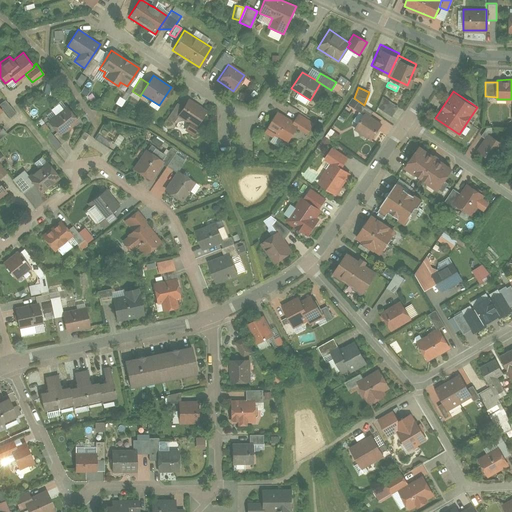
[(120,107),(124,100),(118,96),(114,103),(120,107)]
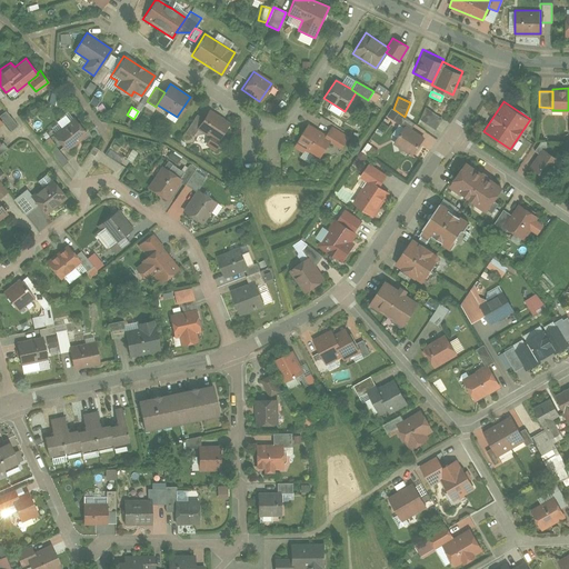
[(426,108),(421,120),(436,130),(442,119),(426,108)]
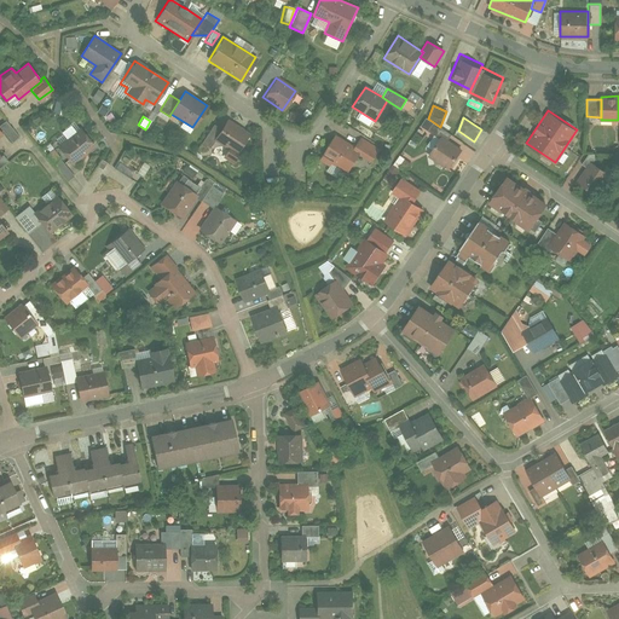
[(441,137),(446,140),(450,134),(440,127),(428,119),(426,119),(421,126),(439,139),(441,137)]
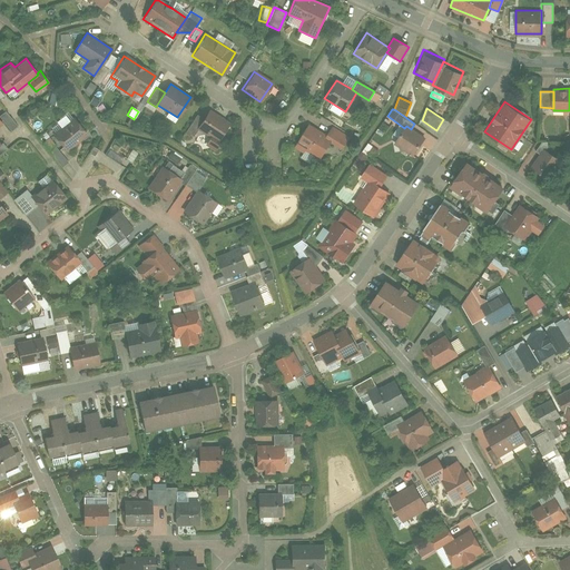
[(6,110),(0,114),(0,117),(10,131),(17,126),(6,110)]
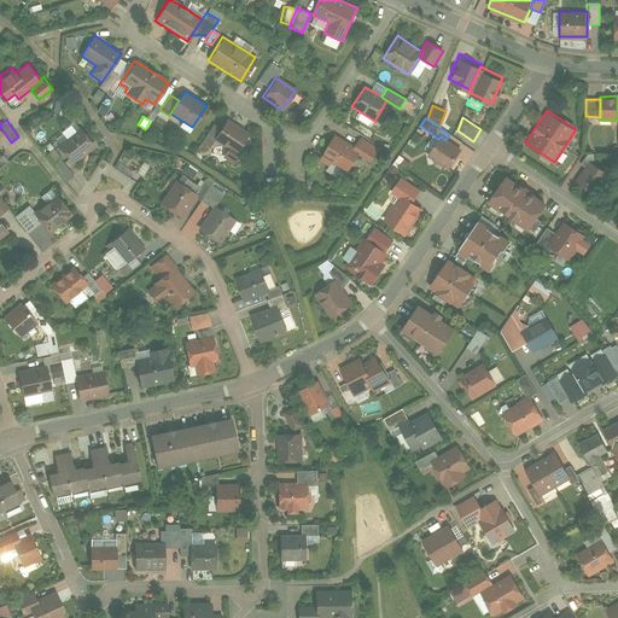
[(221,129),(215,140),(228,149),(223,156),(233,162),(239,153),(235,152),(248,134),(227,121),(221,129)]
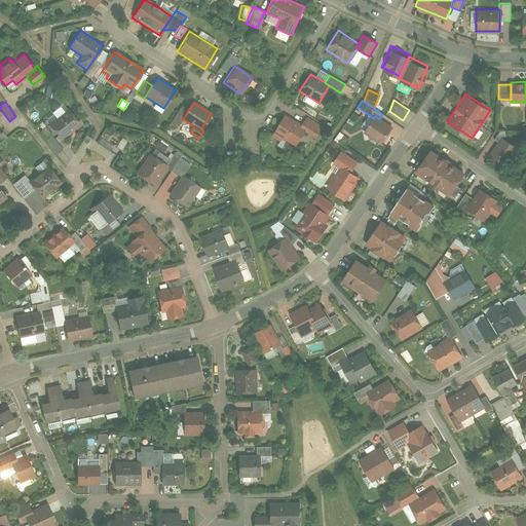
[(183,119),(188,110),(181,106),(172,121),(178,125),(183,119)]
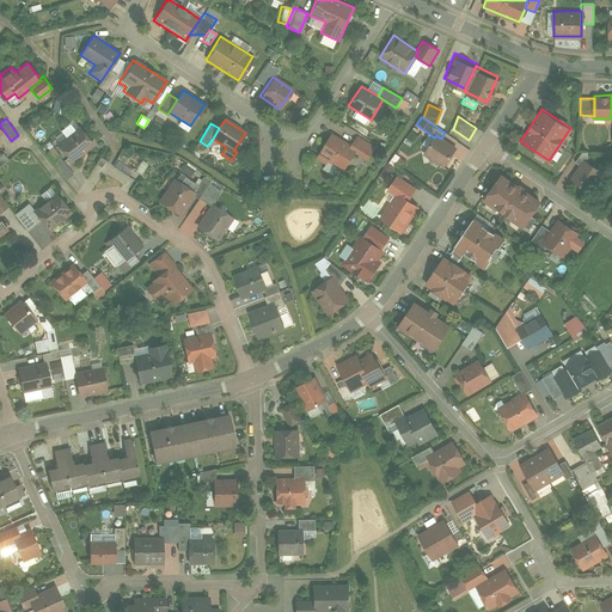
[(78,127),(56,144),(72,161),(92,144),(78,127)]
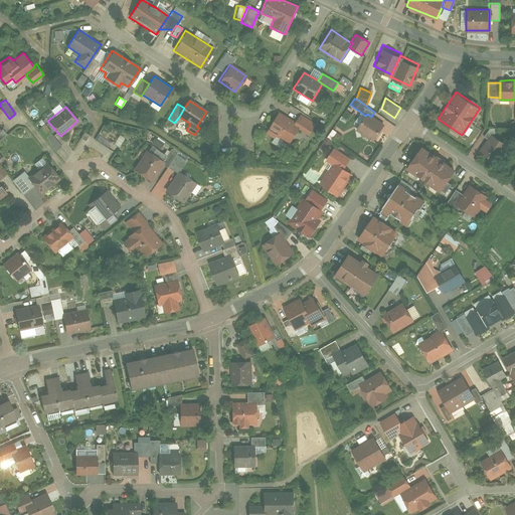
[(279,113),(266,133),(274,138),(276,135),(288,142),(298,127),(299,126),(295,123),(279,113)]
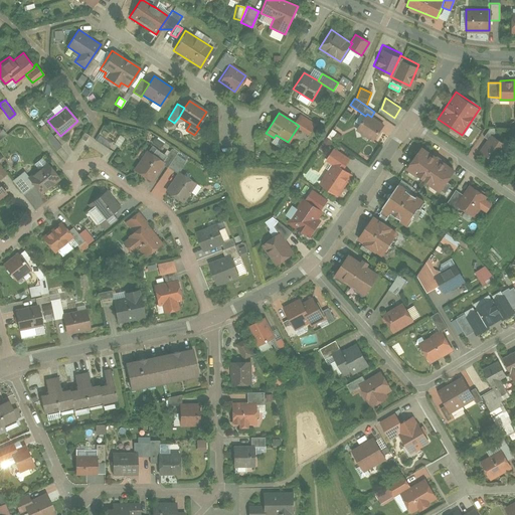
[(365,116),(356,130),(372,141),(383,125),(371,117),(367,114),(365,116)]
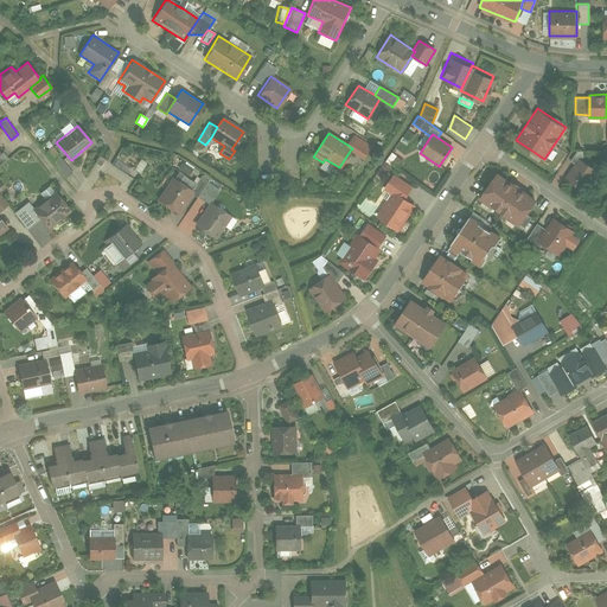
[(353,135),(347,145),(352,148),(351,149),(364,158),(371,147),(353,135)]
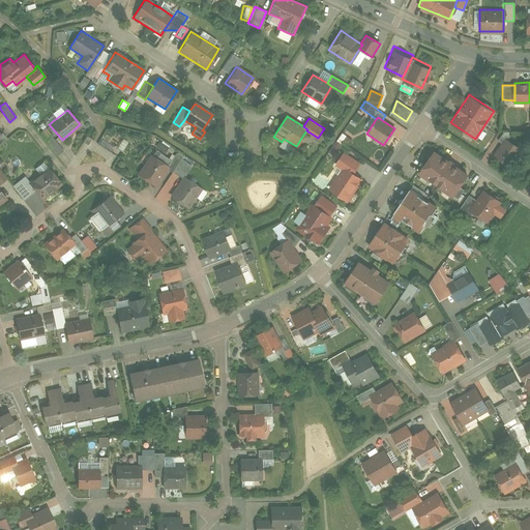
[(38,133),(45,141),(51,136),(52,135),(46,127),(38,133)]
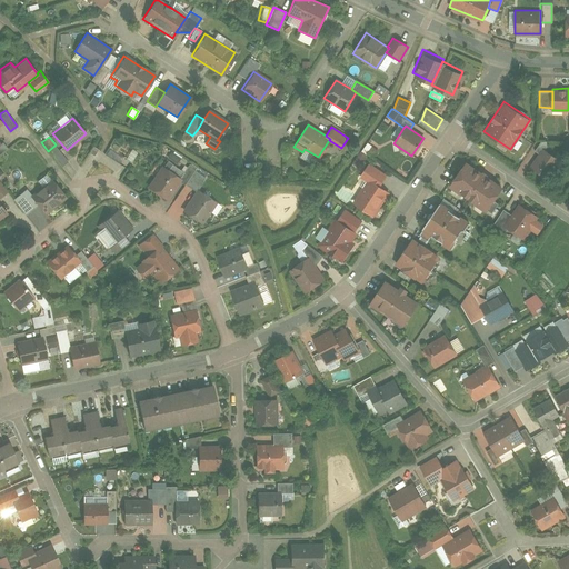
[(535,151),(539,153),(541,149),(543,150),(550,142),(542,141),(535,151)]
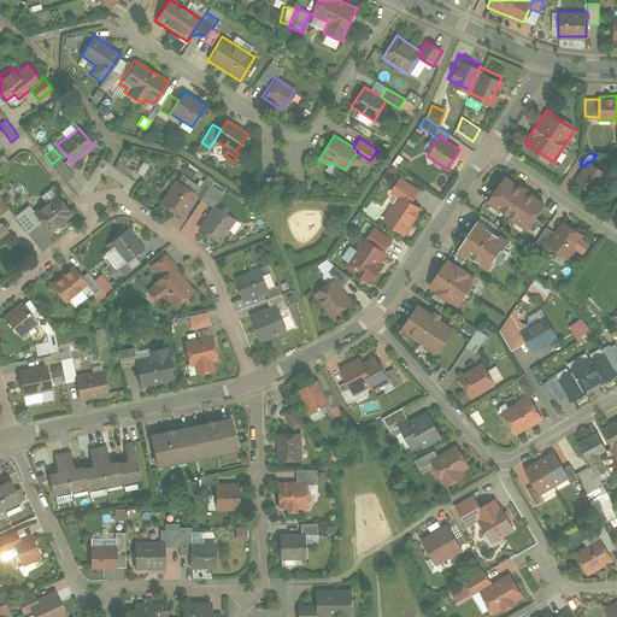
[(59,158),(52,164),(65,181),(72,175),(59,158)]
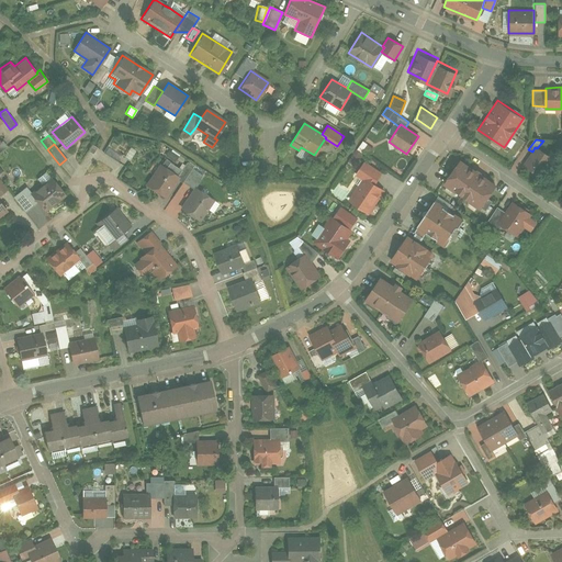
[(537,148),(535,147),(532,152),(524,165),(542,177),(553,159),(537,148)]
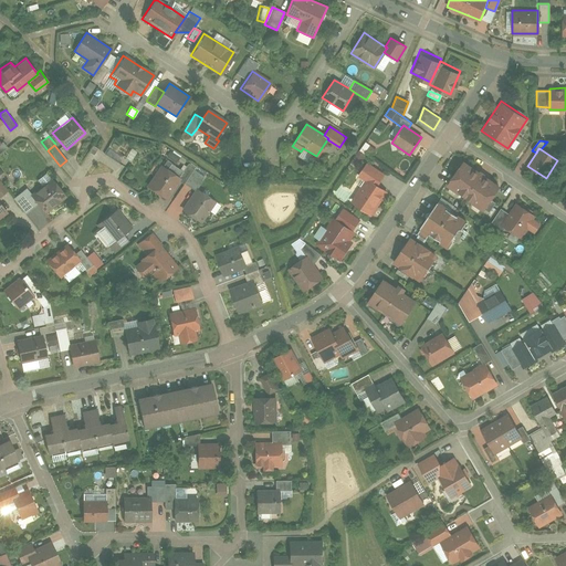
[(463,161),(447,185),(482,210),(499,186),(463,161)]
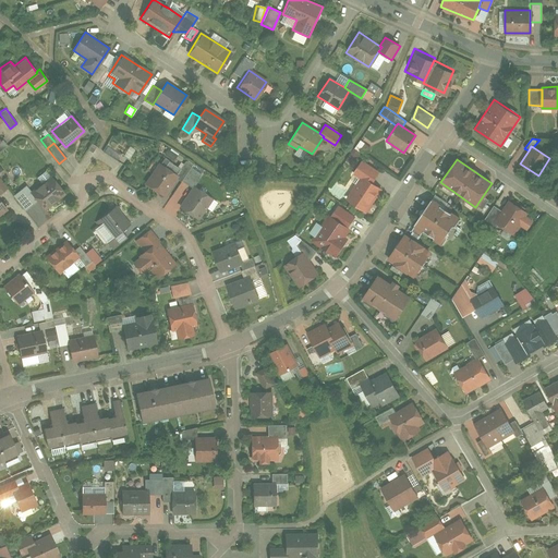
[(361,176),(371,182),(378,171),(361,160),(353,173),(360,178),(361,176)]
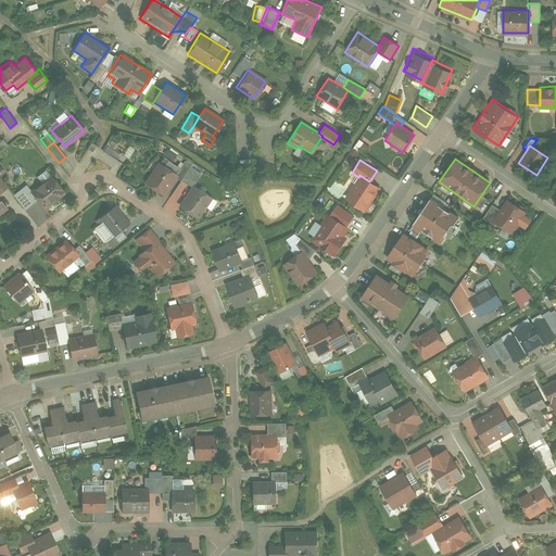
[(158,163),(144,182),(162,194),(175,176),(179,168),(167,161),(164,166),(158,163)]
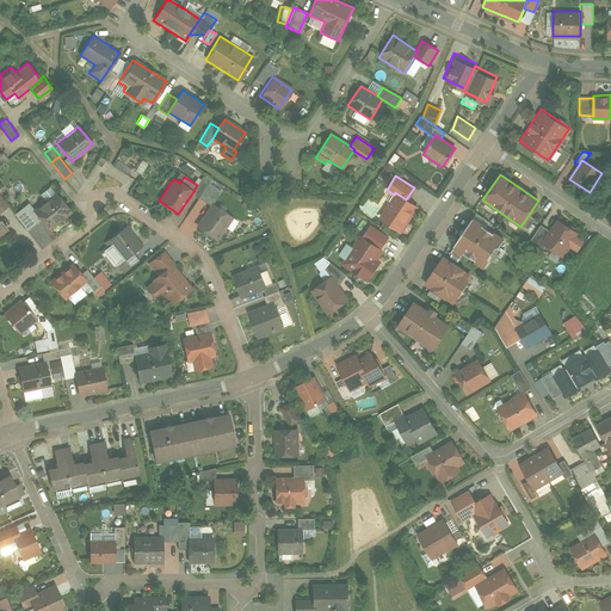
[(203,177),(197,185),(192,193),(198,197),(207,183),(209,180),(203,177)]
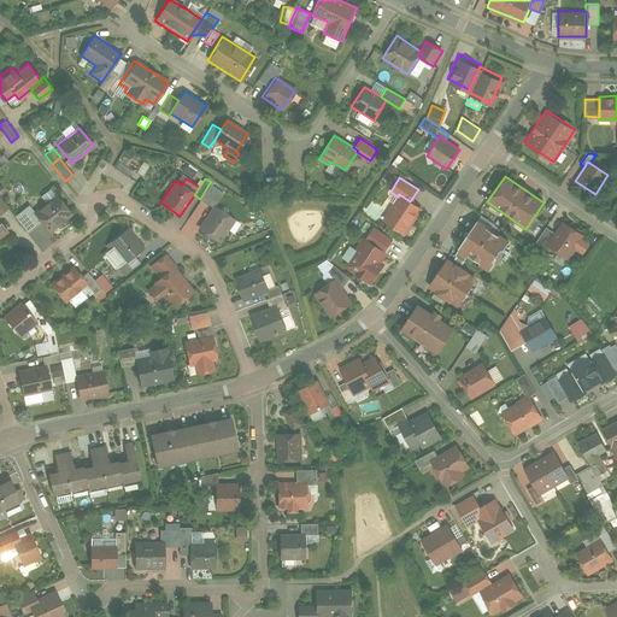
[(209,184),(200,199),(213,207),(213,206),(222,193),(209,184)]
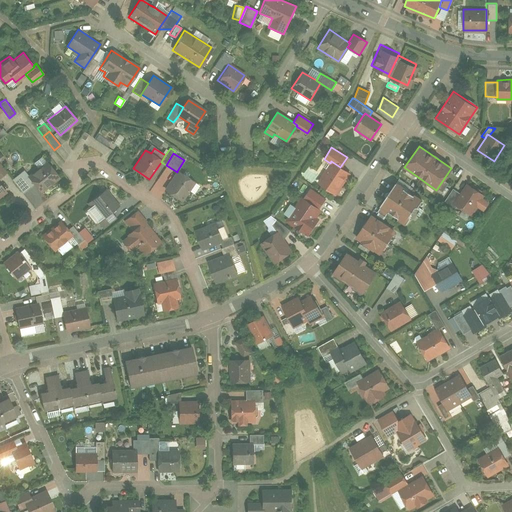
[(330,163),(317,182),(335,194),(349,174),(340,167),(331,161),(330,163)]
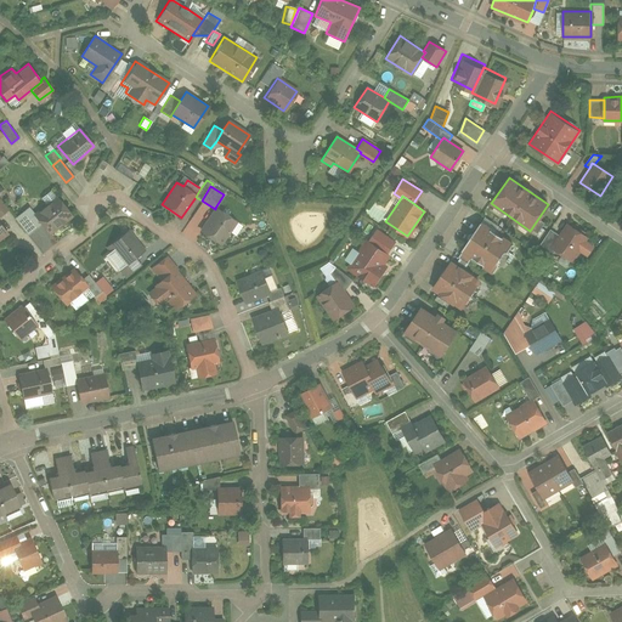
[(71,216),(56,197),(33,214),(41,224),(49,233),(71,216)]
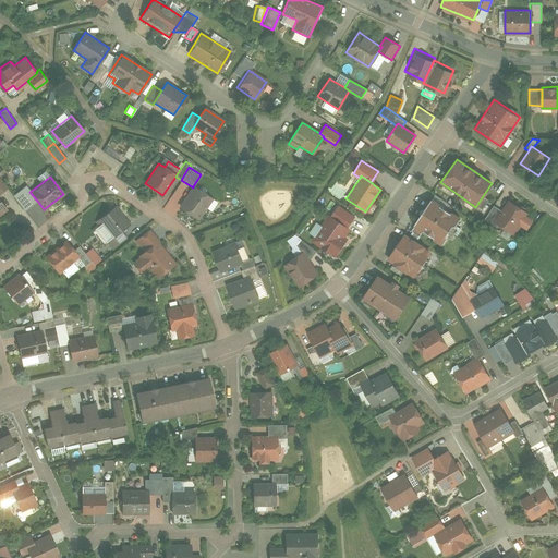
[(37,201),(29,192),(25,185),(12,196),(24,210),(37,201)]
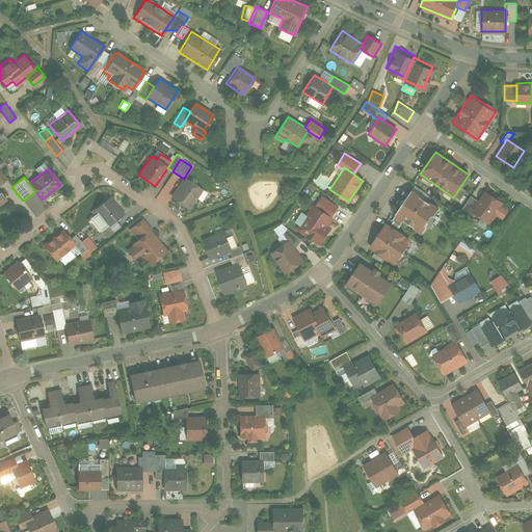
[(184,179),(170,197),(188,209),(202,189),(184,178),(184,179)]
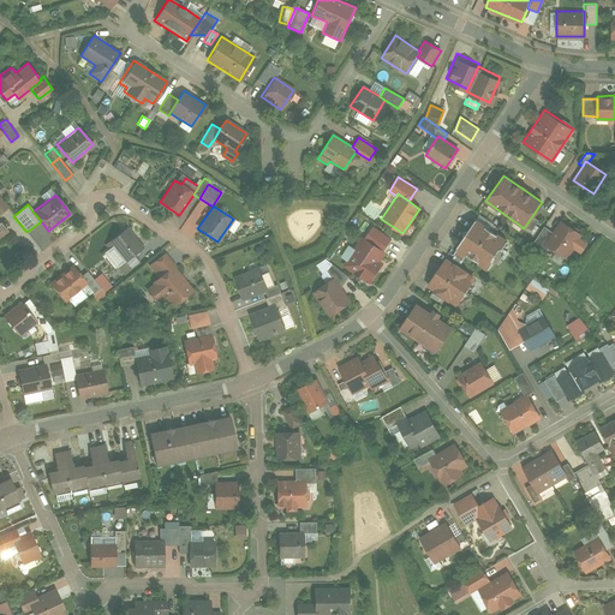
[(475,220),(455,248),(485,268),(491,260),(491,257),(497,248),(500,248),(505,240),(475,220)]
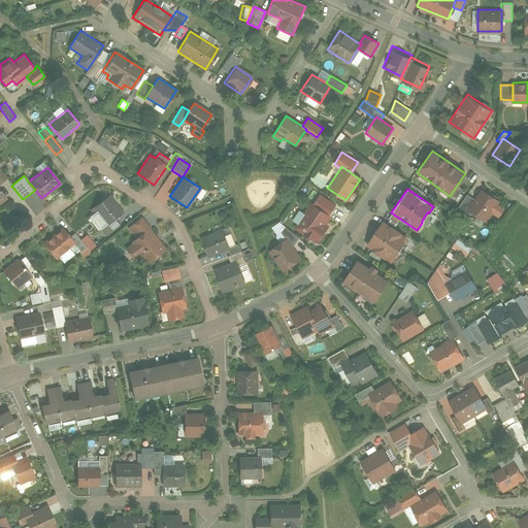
[(474,200),(467,209),(470,212),(485,222),(491,211),(498,217),(503,208),(497,204),(498,201),(481,190),(474,200)]
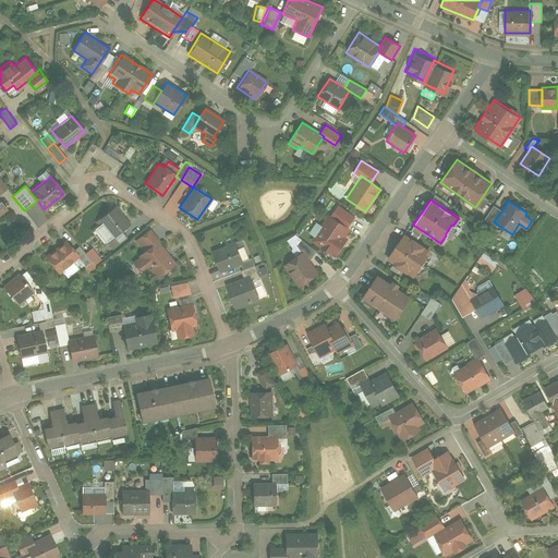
[(338,206),(330,217),(347,228),(354,217),(338,206)]
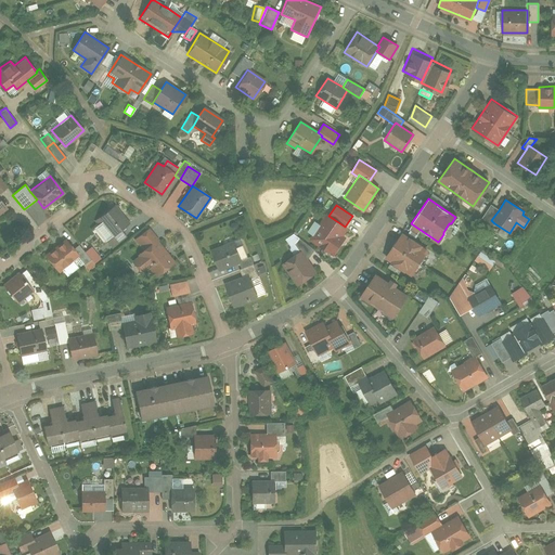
[(491,220),(499,210),(491,205),(480,221),(491,228),(494,223),(491,220)]
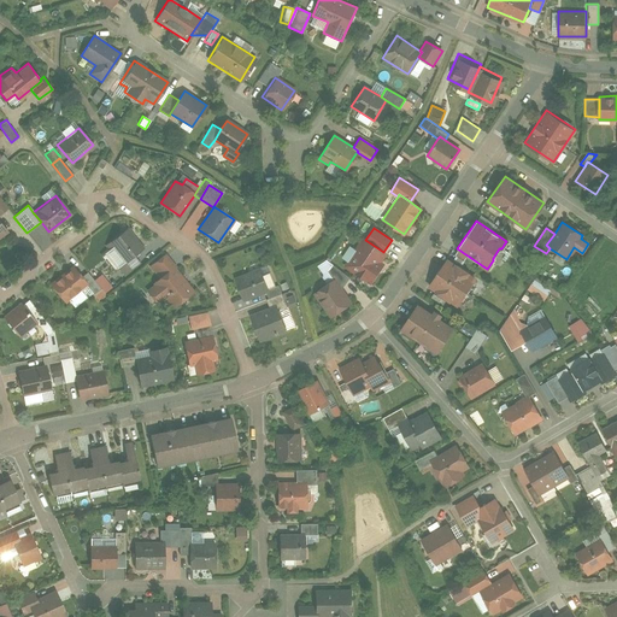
[(127,229),(110,241),(125,262),(134,254),(141,248),(127,229)]
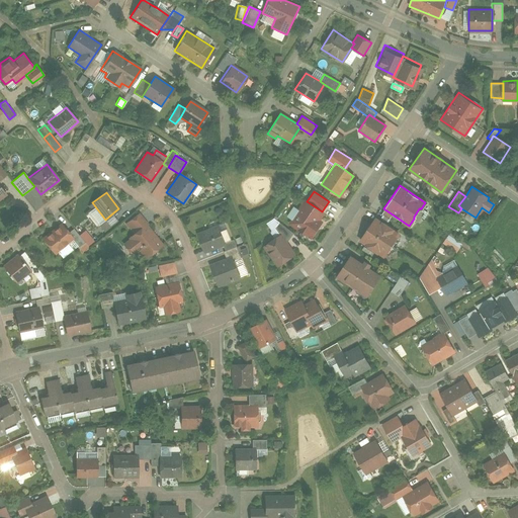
[(305,199),(288,224),(311,239),(321,224),(318,222),(324,212),(322,211),(307,201),(305,199)]
